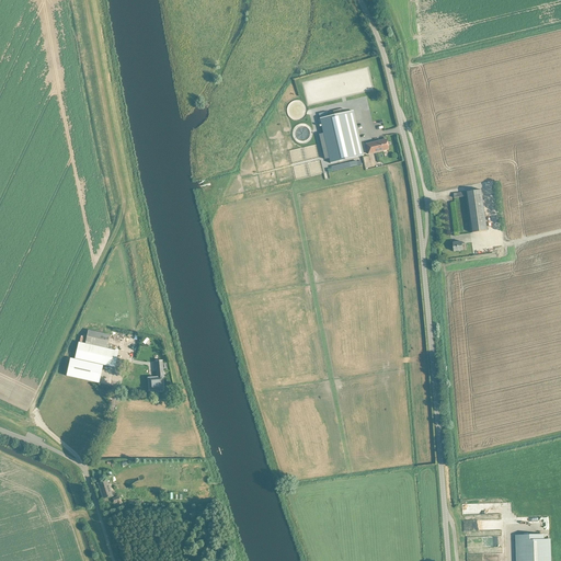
[(320,119),(330,163),(363,156),(352,111),(329,117),(320,119)]
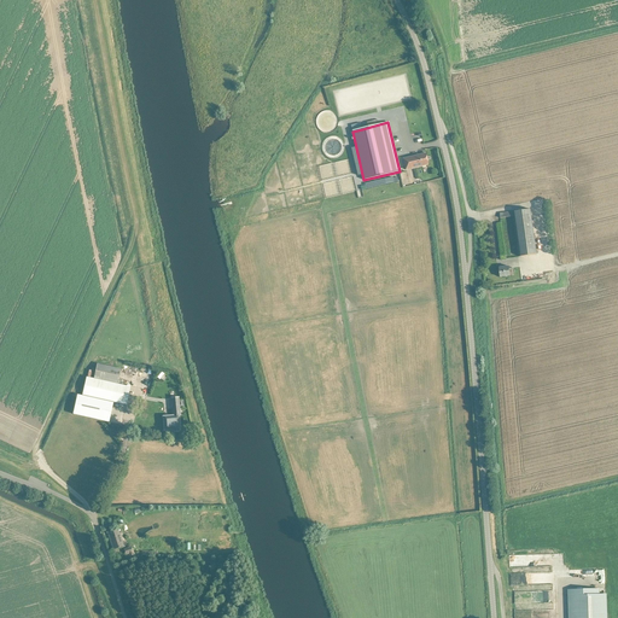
[(429,164),(426,153),(403,159),(406,170),(429,164)]
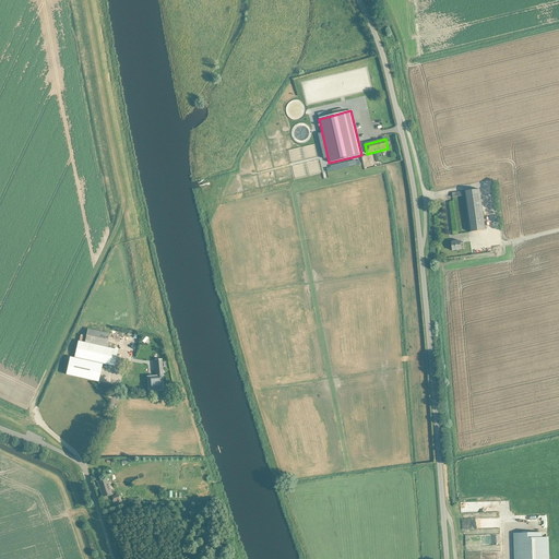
[(479,189),(452,193),(452,195),(465,193),(470,221),(468,221),(471,233),(485,230),(479,189)]
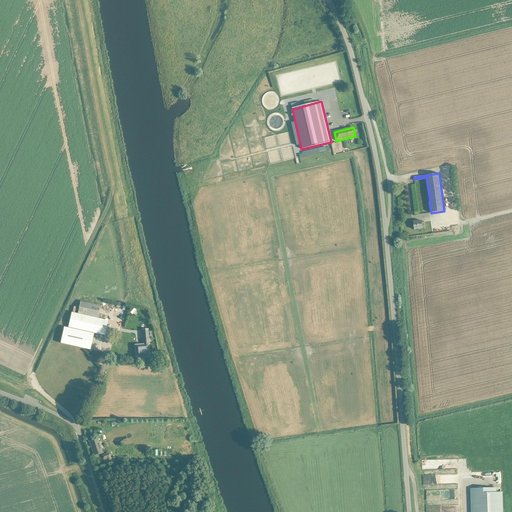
[(422,229),(422,226),(421,221),(414,222),(414,230),(422,229)]
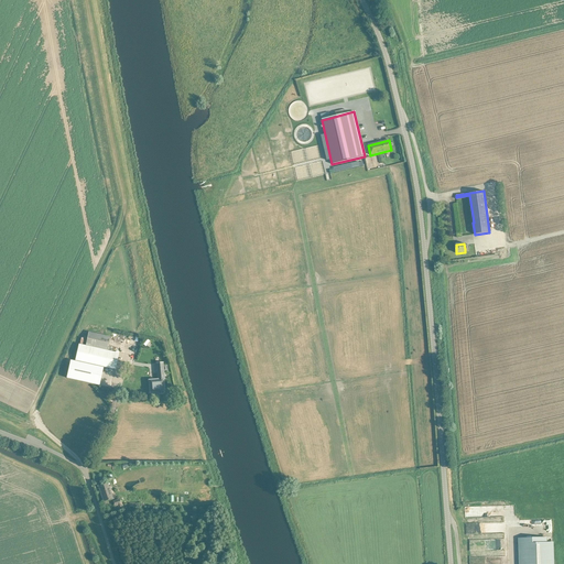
[(110,337),(88,333),(86,345),(80,344),(77,360),(105,367),(116,369),(119,353),(108,350),(110,337)]
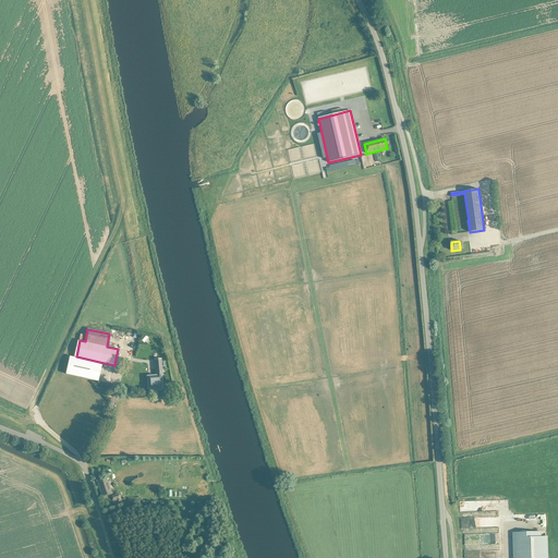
[(99,381),(104,363),(76,356),(76,358),(71,356),(67,374),(99,381)]
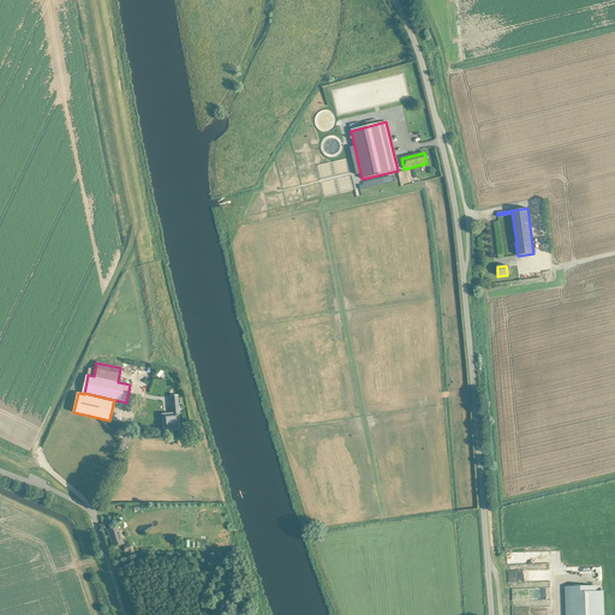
[(178,395),(171,396),(172,413),(162,415),(163,429),(172,428),(174,430),(178,429),(179,428),(178,413),(179,413),(178,395)]
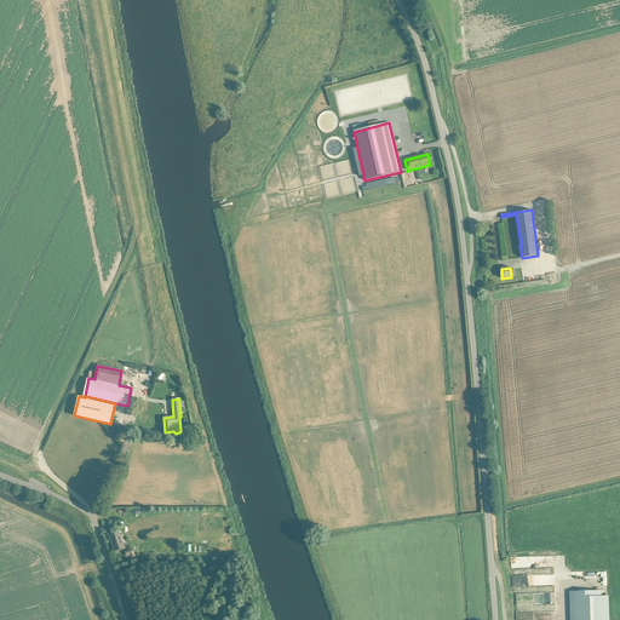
[(114,551),(120,550),(124,547),(119,532),(108,535),(114,551)]
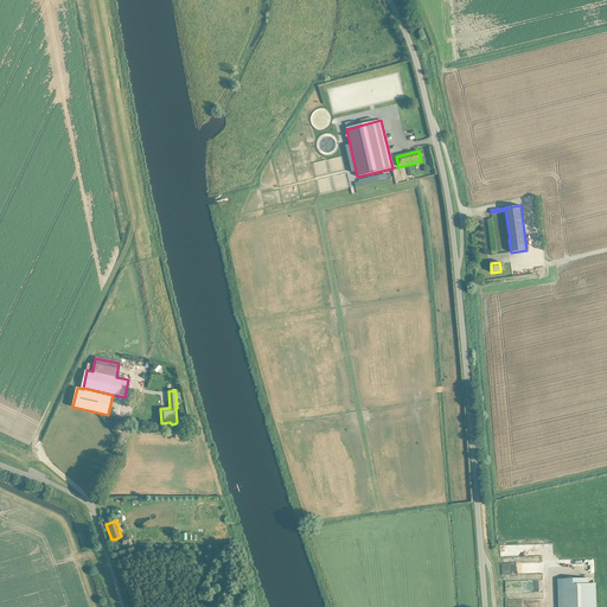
[(589,579),(558,579),(558,606),(596,606),(596,583),(589,583),(589,579)]
